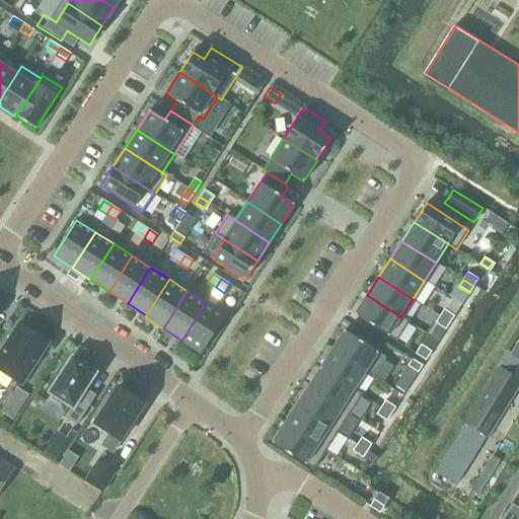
[(400,317),(367,295),(354,314),(396,342),(409,322),(400,317)]
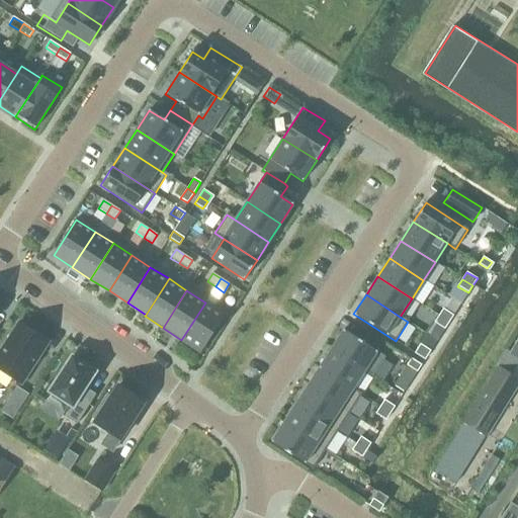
[(225,315),(205,303),(181,340),(200,352),(225,315)]
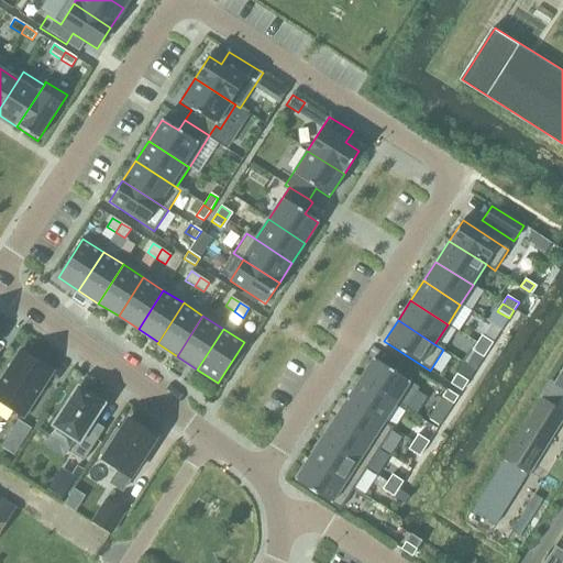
[(493,343),(482,335),(476,343),(488,351),(493,343)]
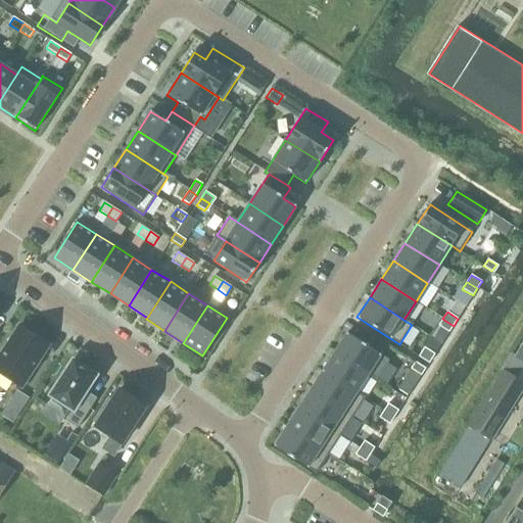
[(454,326),(442,319),(438,326),(448,332),(454,326)]
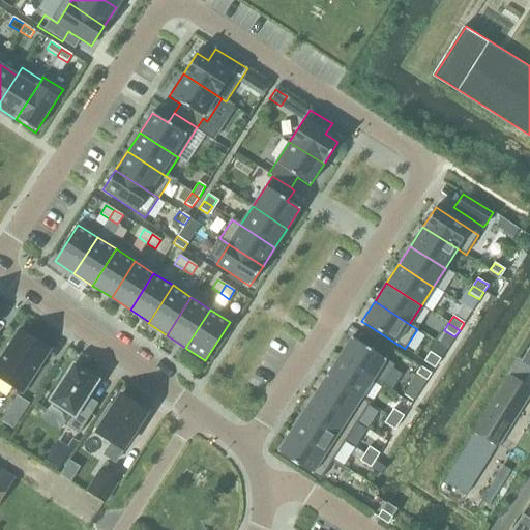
[(50,349),(20,330),(0,359),(0,378),(22,392),(50,349)]
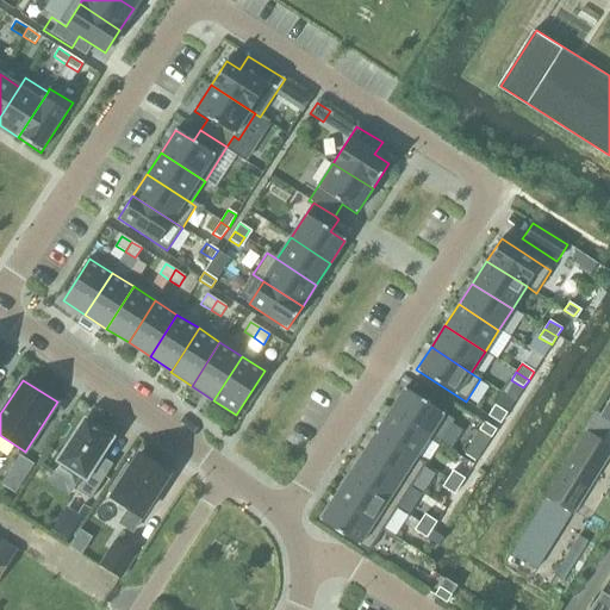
[(461,408),(427,385),(418,398),(404,388),(390,411),(429,437),(439,443),(461,408)]
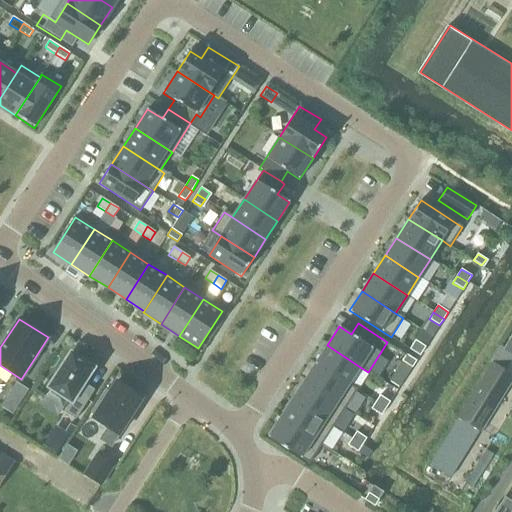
[(425,347),(415,340),(409,349),(420,356),(425,347)]
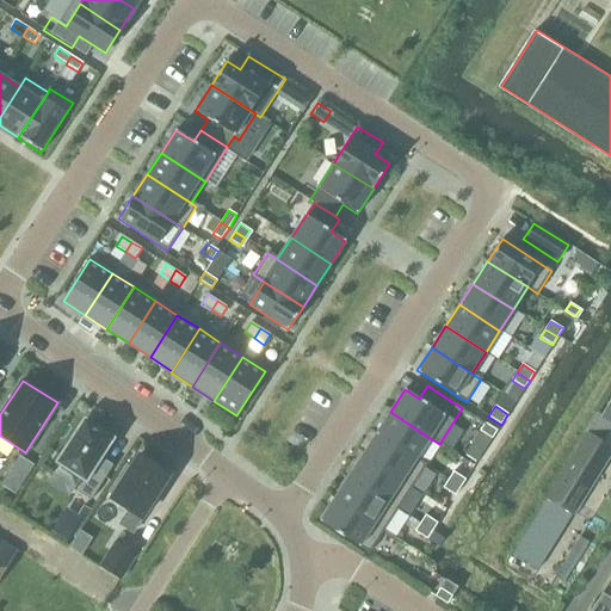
[(430,438),(390,412),(376,433),(417,458),(430,438)]
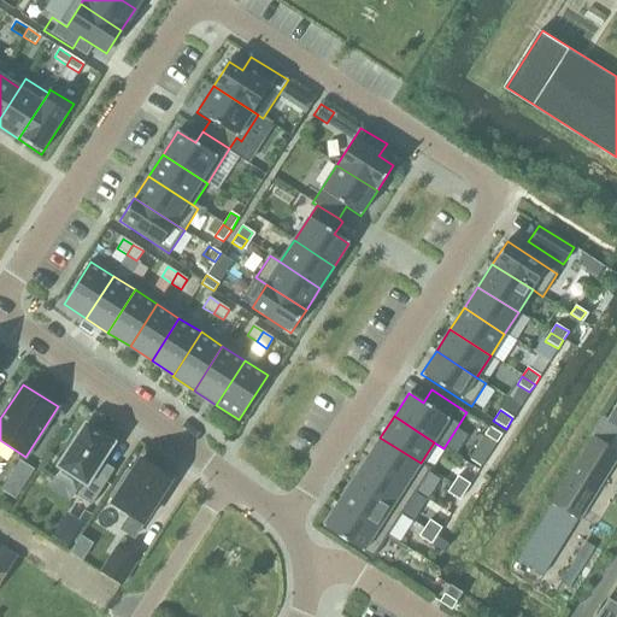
[(113,444),(86,424),(58,468),(86,485),(77,497),(92,505),(107,480),(95,472),(113,444)]
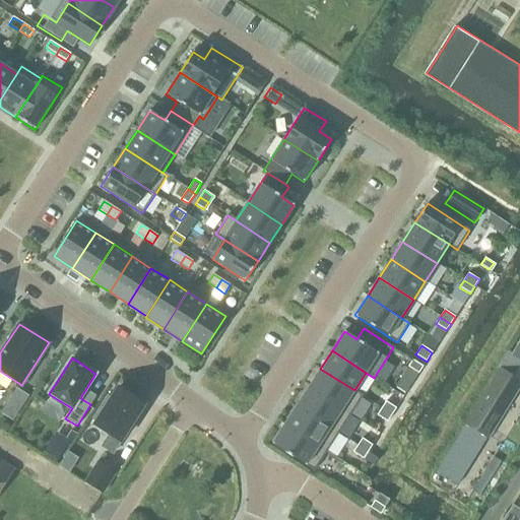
[(423,367),(412,360),(403,374),(413,380),(423,367)]
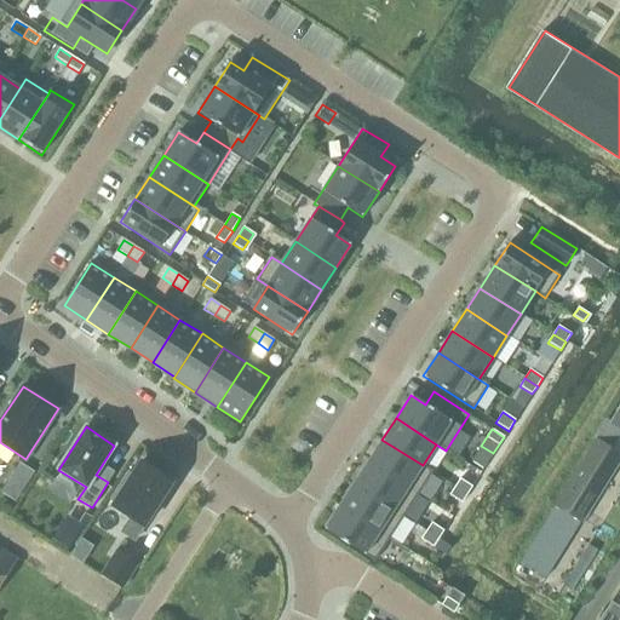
[(619,463),(619,452),(595,437),(552,504),(583,522),(619,463)]
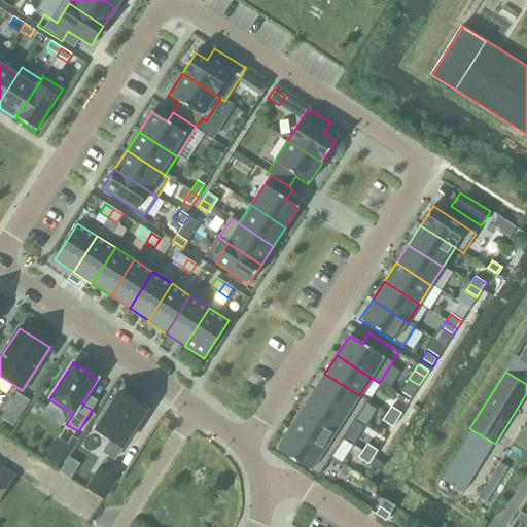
[(367,401),(324,374),(313,392),(355,420),(367,401)]
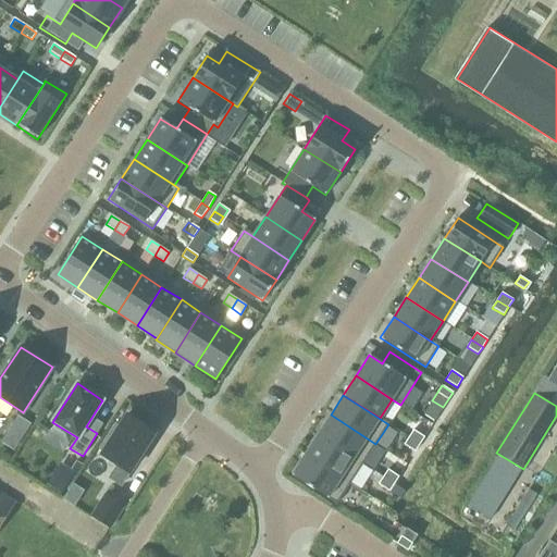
[(375,444),(331,415),(318,435),(362,463),(375,444)]
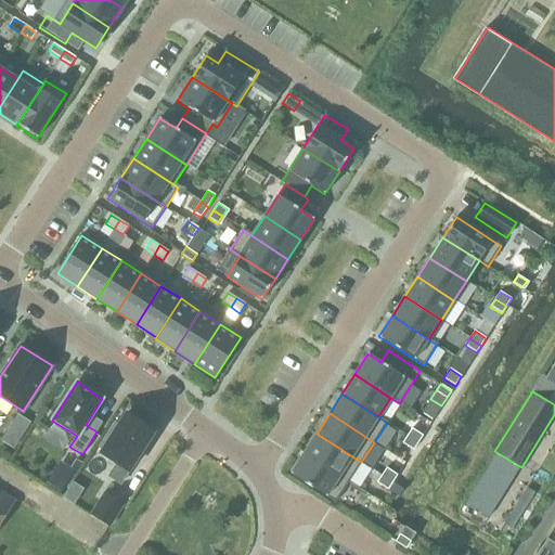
[(154,431),(126,414),(101,452),(117,463),(108,476),(120,483),(154,431)]
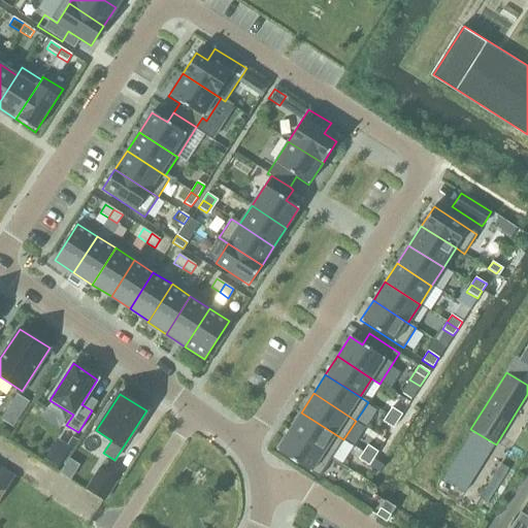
[(402,415),(392,407),(387,415),(397,422),(402,415)]
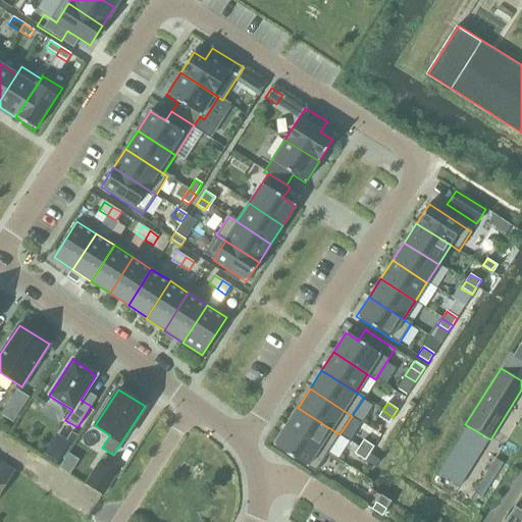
[(340,434),(298,408),(284,427),(327,454),(340,434)]
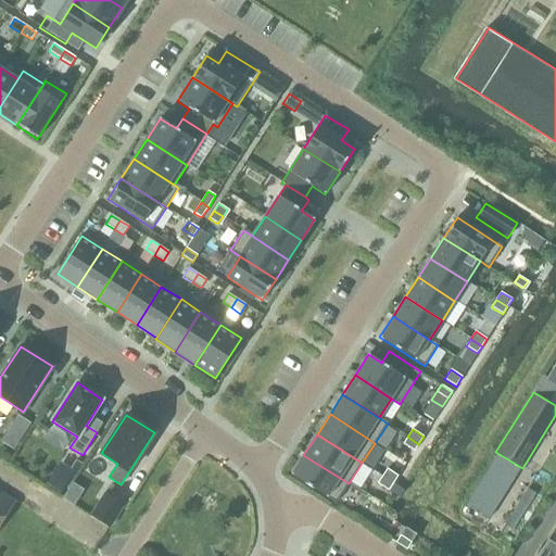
[(418,444),(407,437),(403,444),(414,451),(418,444)]
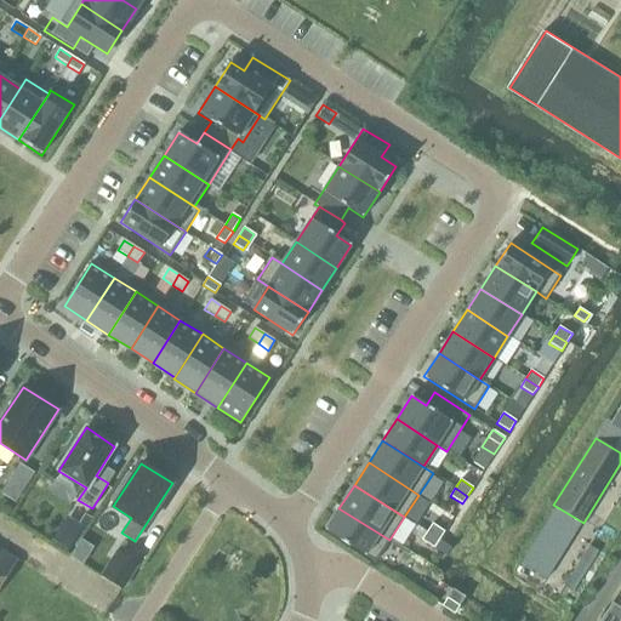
[(389,540),(339,508),(325,530),(375,562),(389,540)]
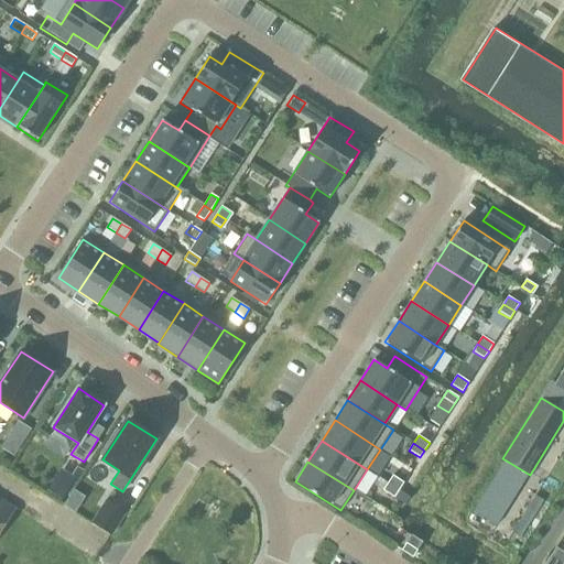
[(76,478),(65,470),(51,494),(62,500),(76,478)]
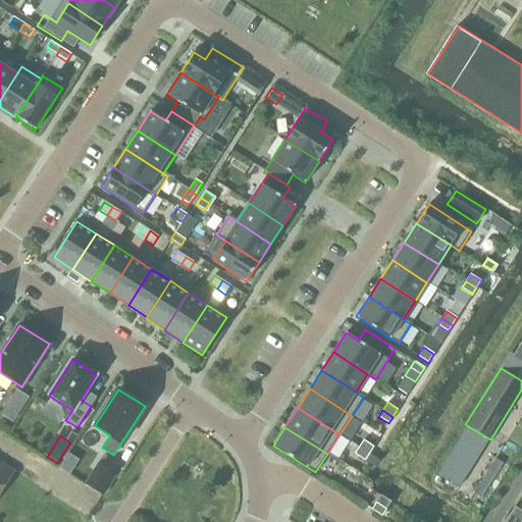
[(369,454),(373,447),(363,440),(359,447),(369,454)]
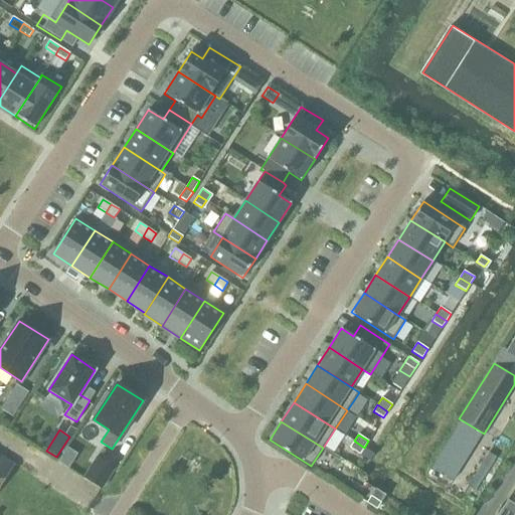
[(349,448),(360,455),(364,448),(354,441),(349,448)]
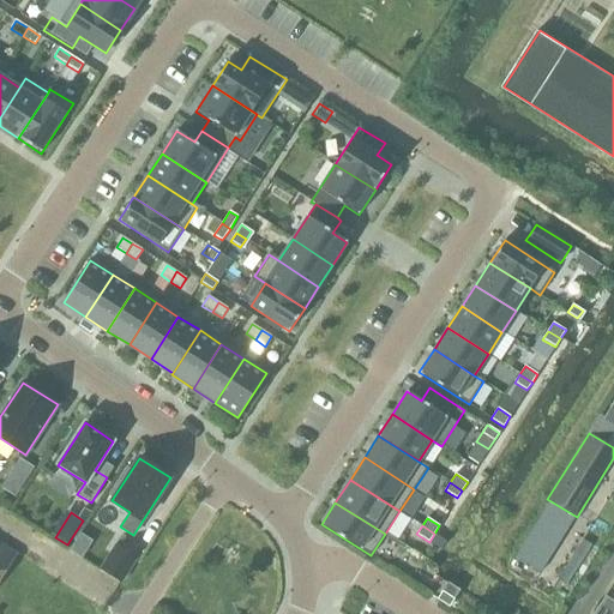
[(583,540),(558,581),(566,585),(591,545),(583,540)]
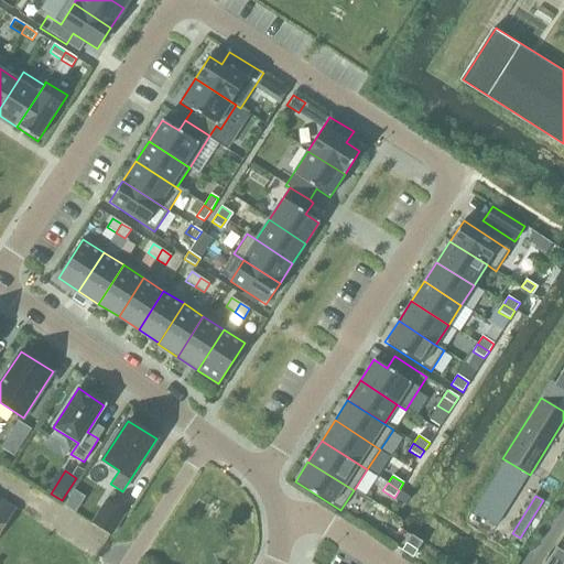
[(125,513),(106,501),(93,523),(110,535),(125,513)]
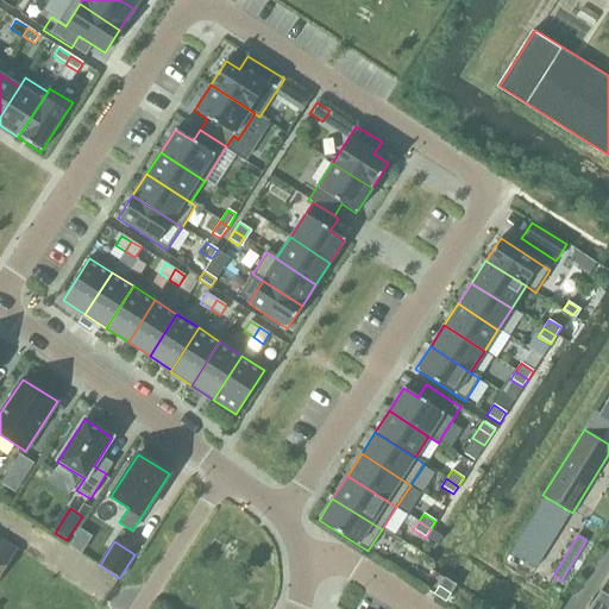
[(0,571),(13,551),(0,542),(0,571)]
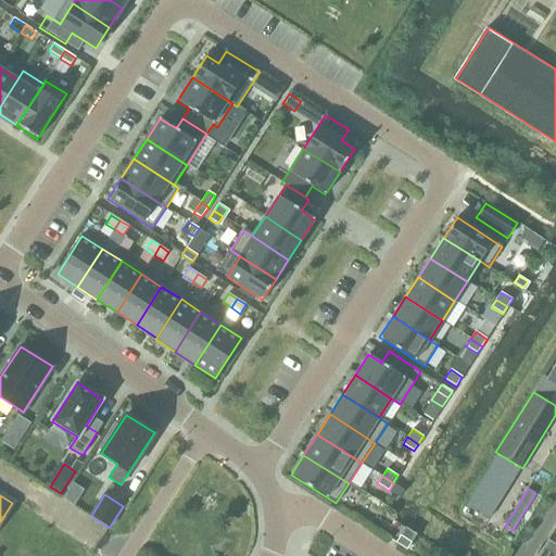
[(412,543),(401,535),(395,543),(405,550),(412,543)]
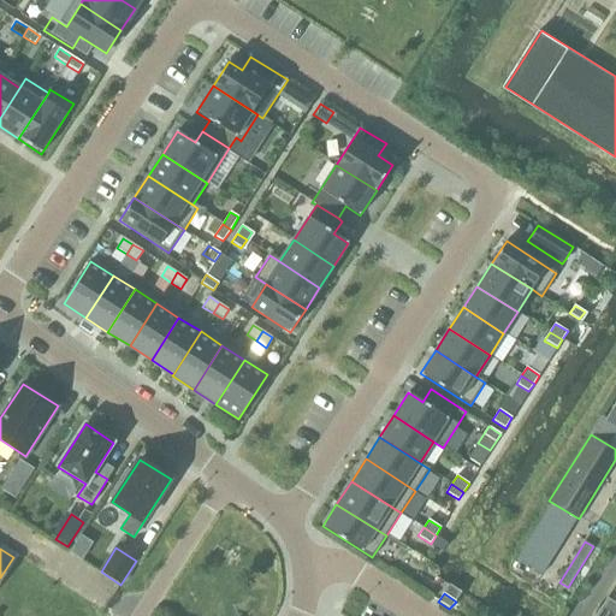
[(612,615),(615,614),(615,605),(606,600),(597,615),(612,615)]
